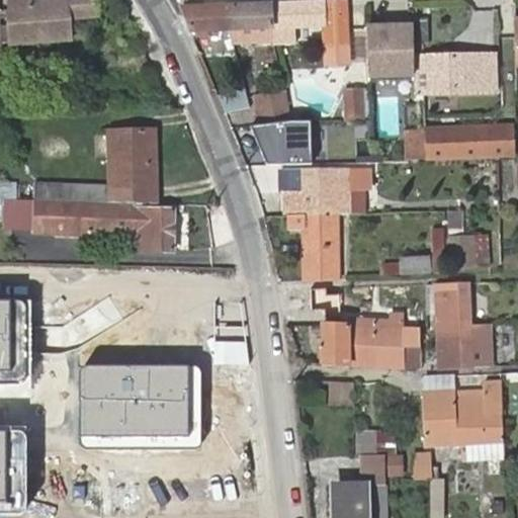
[(40,0),(28,1),(27,0),(8,0),(10,46),(71,40),(70,19),(68,0),(40,0)]
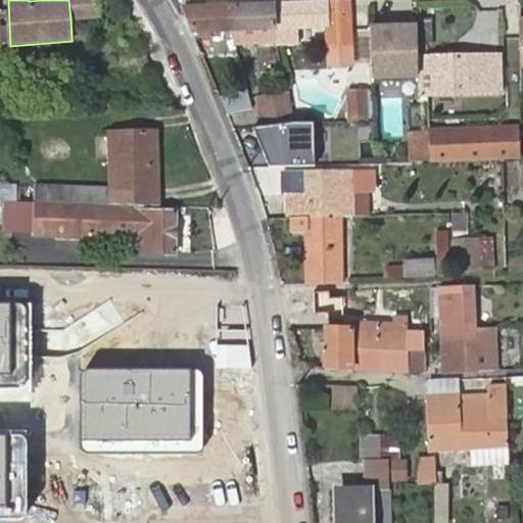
[(97,0),(68,0),(70,19),(99,17),(97,0)]
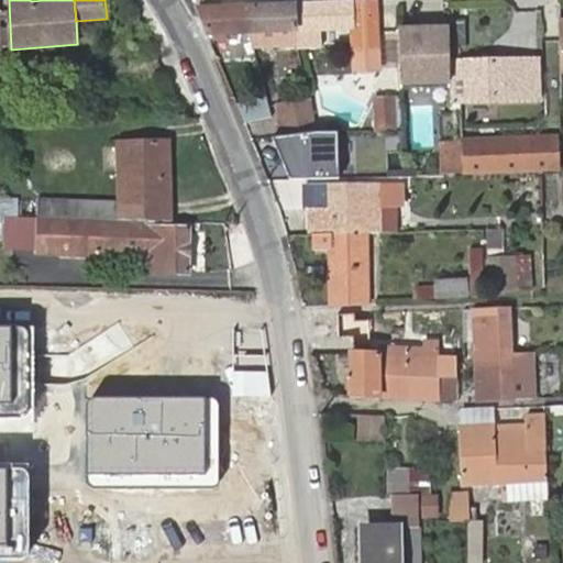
[(376,3),(296,7),(297,30),(354,29),(355,69),(377,68),(376,3)]
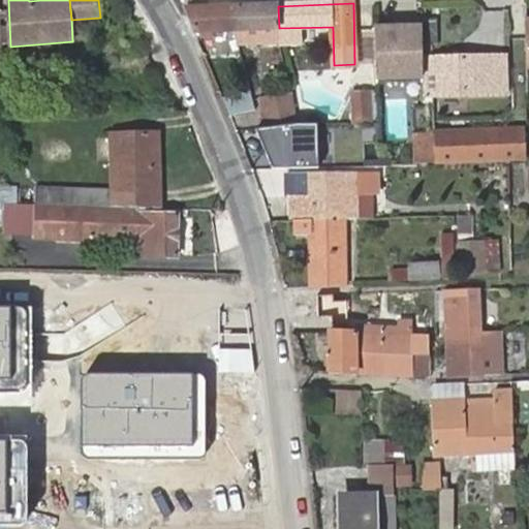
[(278,6),(235,7),(236,30),(279,29),(279,28),(278,6)]
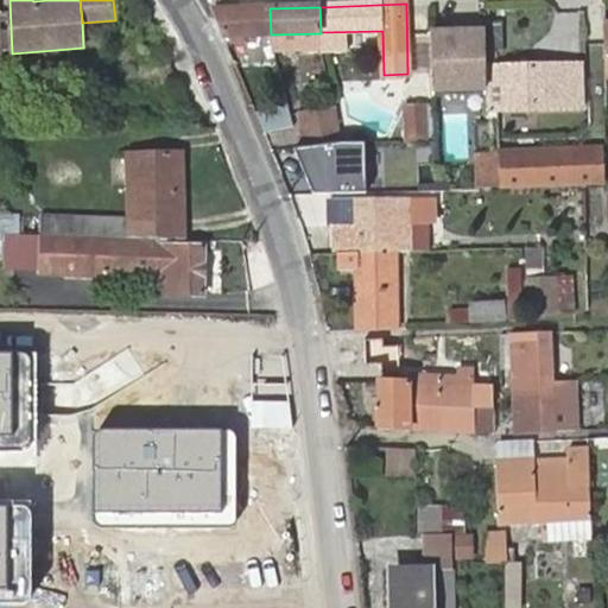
[(270,8),(213,11),(223,36),(271,35),(270,8)]
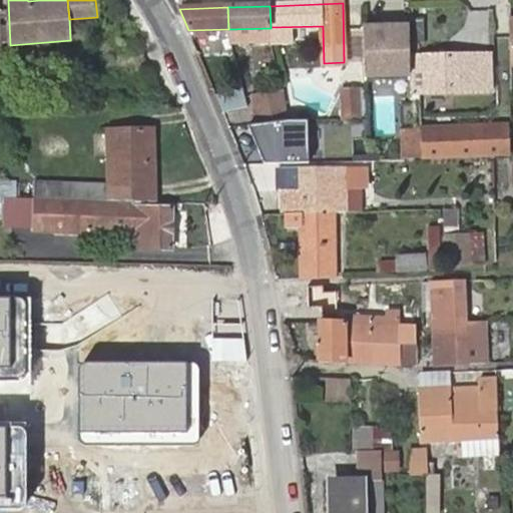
[(409,75),(409,57),(409,27),(364,28),(365,58),(365,76),(409,75)]
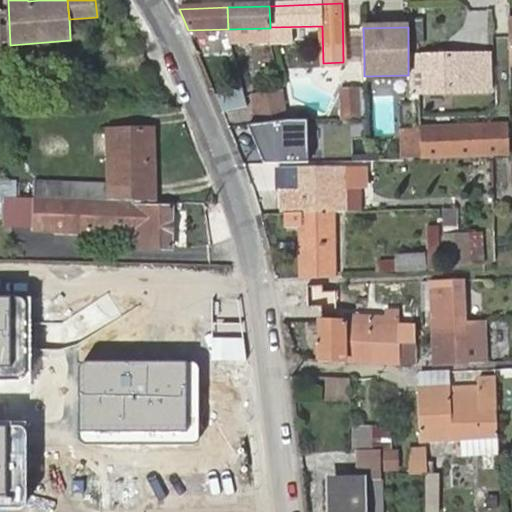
[(228,29),(228,43),(270,42),(270,28),(228,29)]
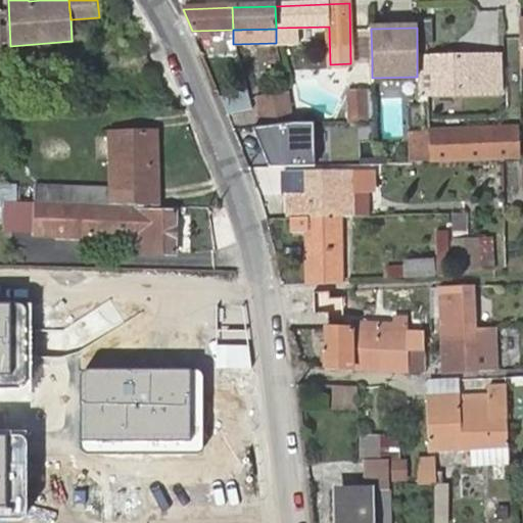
[(417,77),(417,93),(497,90),(496,56),(417,58),(417,77)]
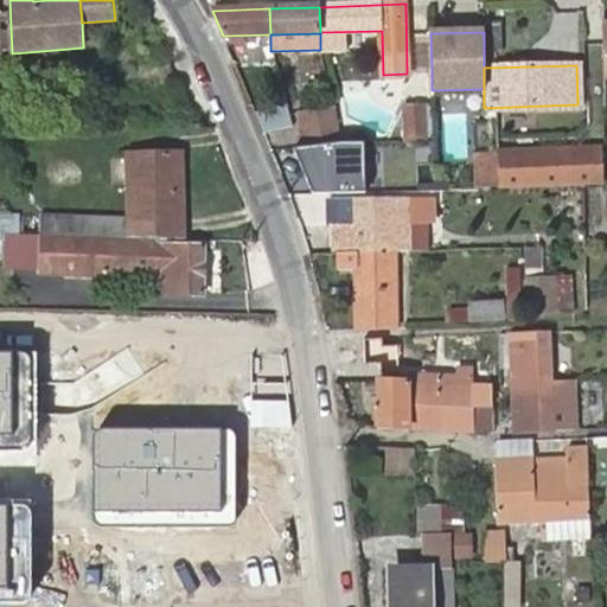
[(433,107),(403,107),(404,138),(433,138),(433,107)]
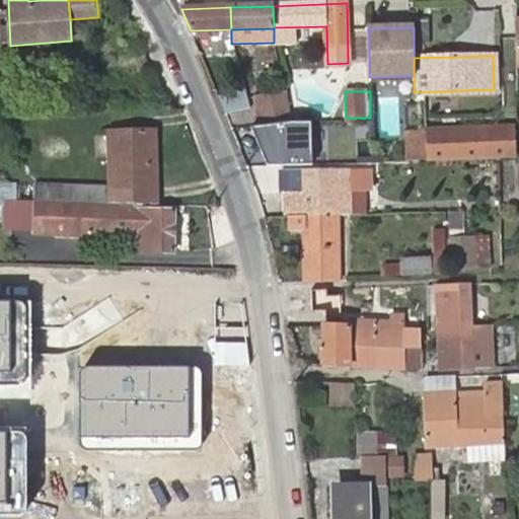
[(246,94),(217,94),(224,112),(247,110),(246,94)]
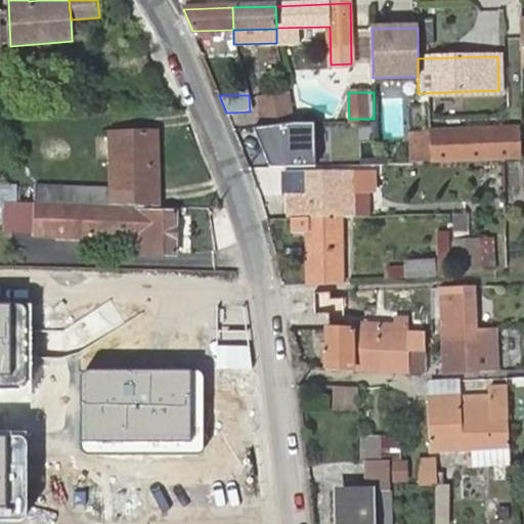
[(288,95),(260,99),(263,124),(291,120),(288,95)]
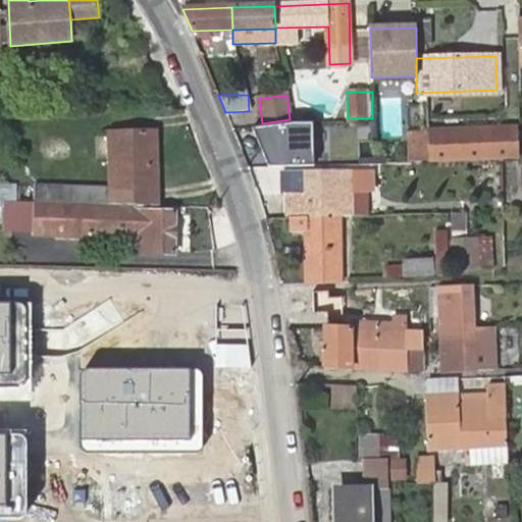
[(313,164),(312,121),(290,121),(262,125),(262,142),(267,142),(267,147),(262,151),(268,165),(313,164)]
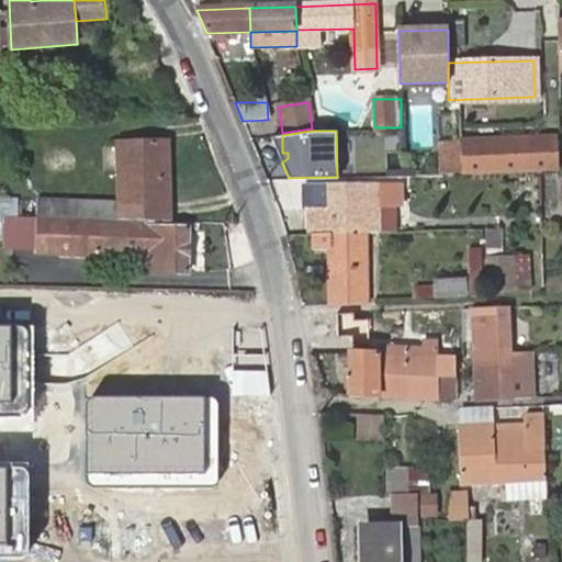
[(493,138),(494,167),(557,166),(557,136),(493,138)]
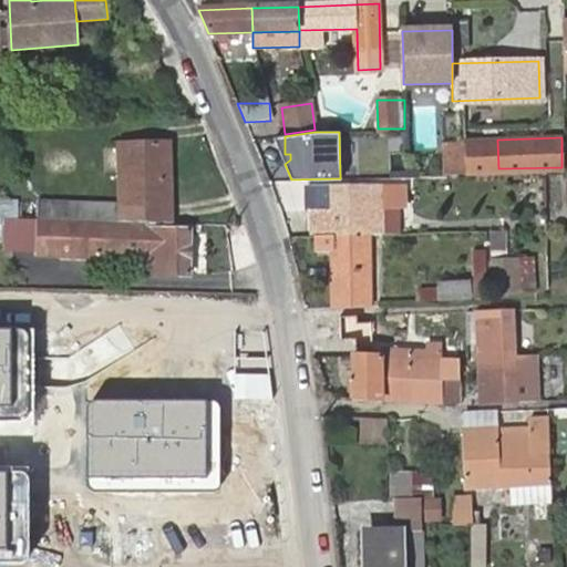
[(82,202),(38,200),(37,219),(70,219),(102,220),(169,223),(166,142),(116,143),(116,200),(82,202)]
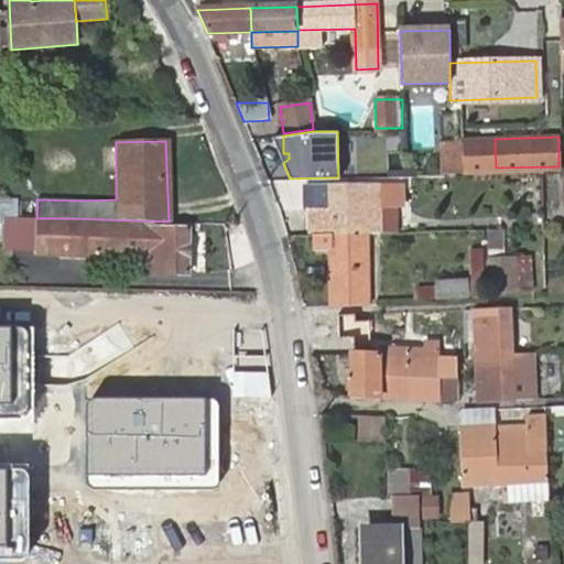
[(366,232),(397,231),(396,209),(396,206),(393,204),(391,204),(378,204),(378,183),(302,185),(303,207),(310,207),(310,235),(313,235),(328,234),(366,232)]
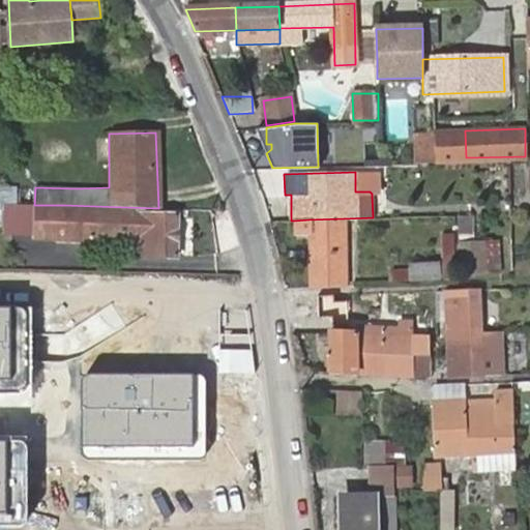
[(94,234),(95,206),(65,205),(66,208),(65,234),(94,234)]
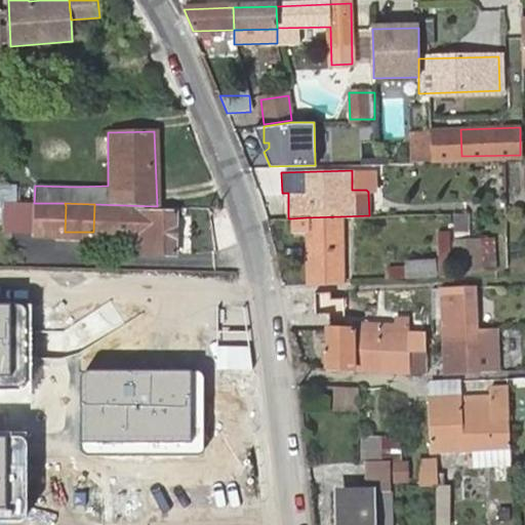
[(157,209),(157,206),(94,204),(93,232),(132,234),(132,246),(153,246),(153,253),(174,253),(175,210),(157,209)]
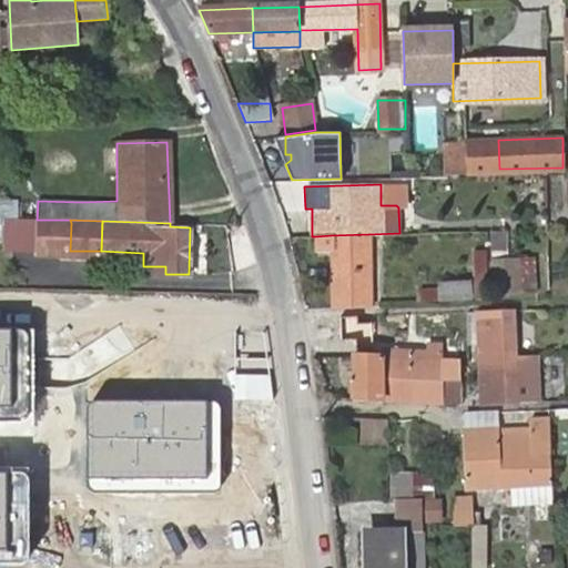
[(70,251),(71,223),(59,223),(59,250),(70,251)]
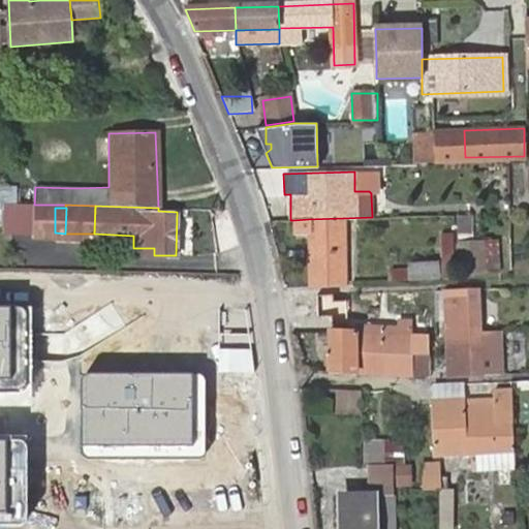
[(475,211),(459,212),(462,275),(504,272),(503,241),(476,243),(475,211)]
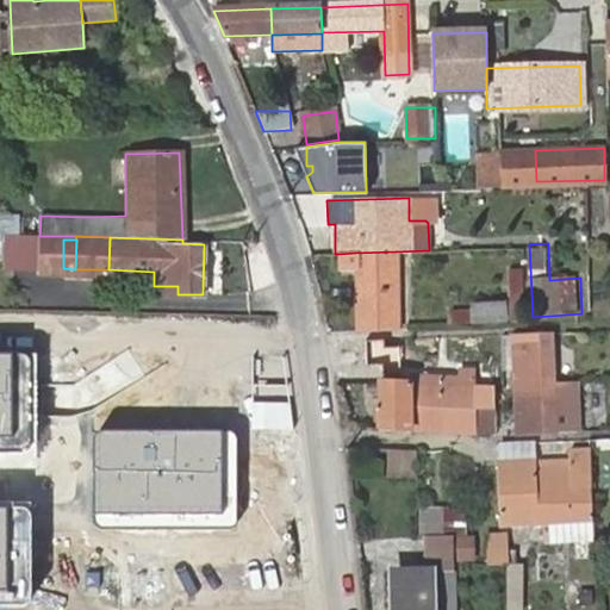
[(399,329),(396,251),(355,253),(338,254),(338,269),(354,269),(356,331),(399,329)]
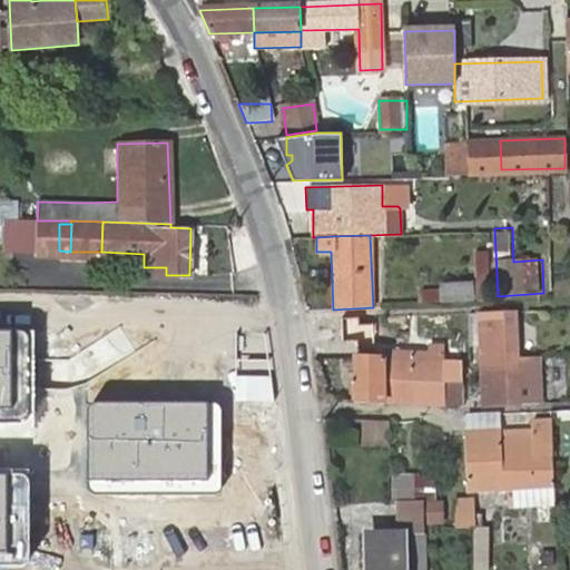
[(441,284),(442,304),(477,302),(475,283),(441,284)]
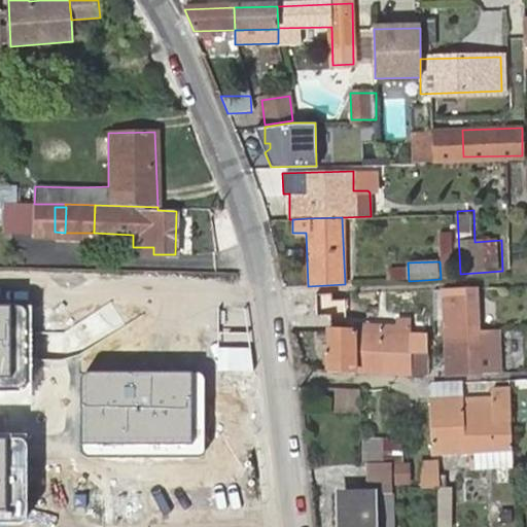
[(330,307),(342,306),(340,290),(291,297),(296,329),(332,324),(330,307)]
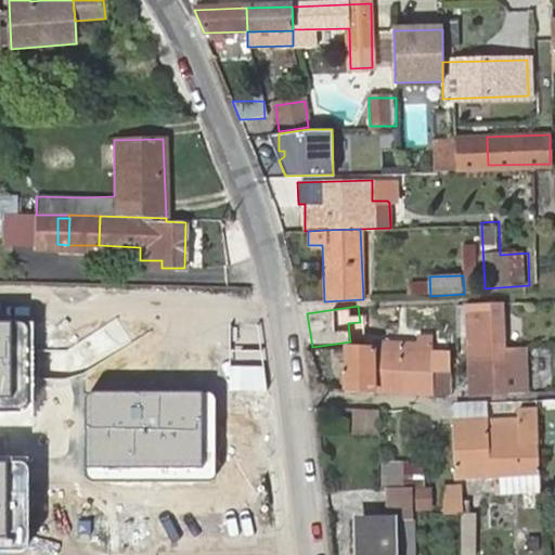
[(470,349),(502,348),(501,307),(468,307),(470,349)]
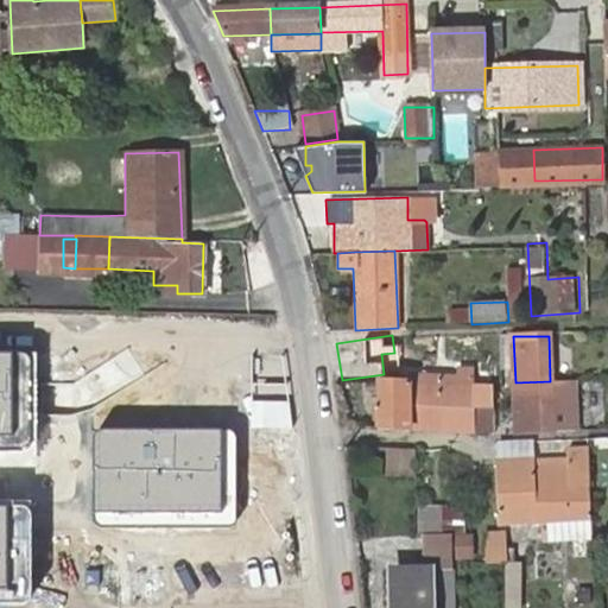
[(0,451),(24,451),(30,447),(32,441),(32,398),(32,366),(29,356),(19,355),(0,354),(0,451)]
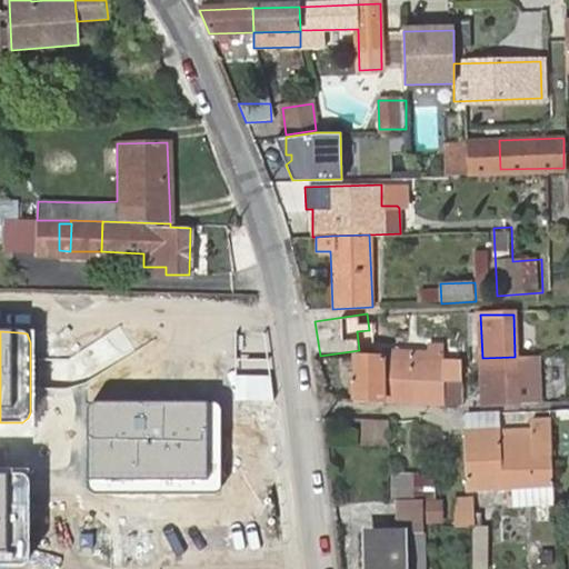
[(381,359),(381,400),(441,402),(442,382),(443,360),(443,347),(432,347),(432,355),(381,353),(381,359)]
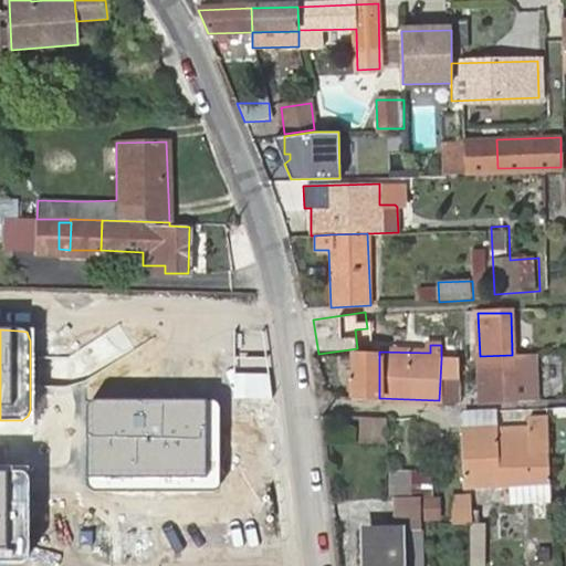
[(480,356),(482,401),(514,402),(512,355),(480,356)]
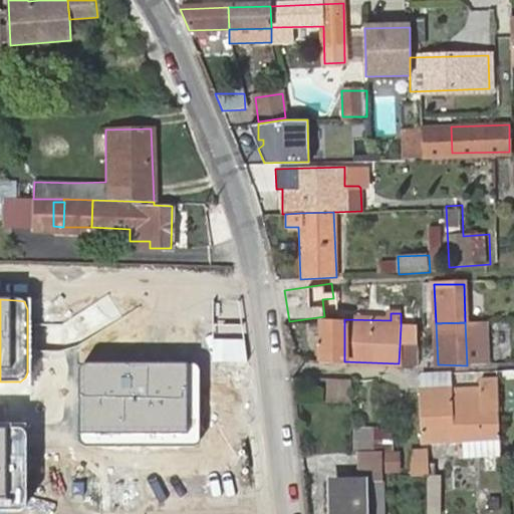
[(318,330),(317,359),(344,361),(344,324),(318,323),(318,330)]
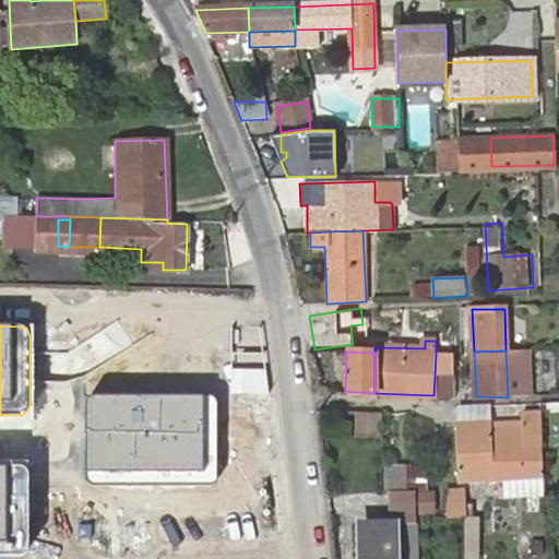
[(435,376),(454,377),(454,355),(436,354),(435,376)]
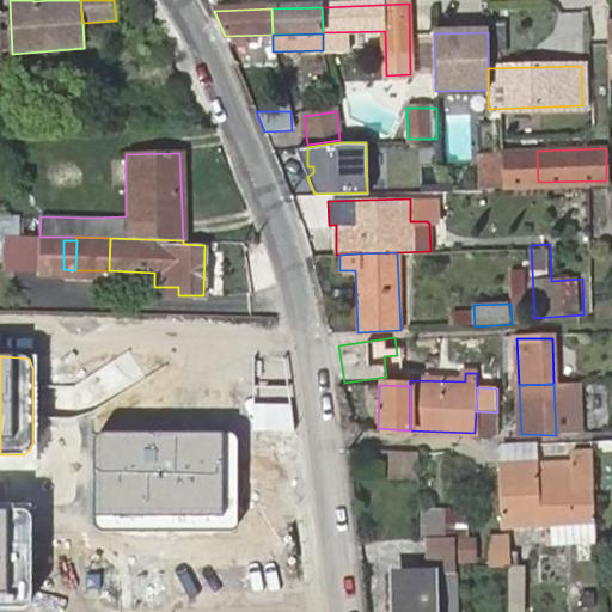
[(476,411),(475,433),(496,435),(497,412),(476,411)]
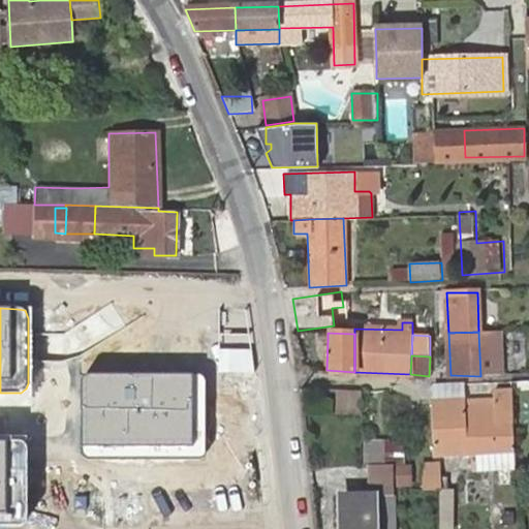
[(83,378),(80,382),(81,448),(85,460),(199,460),(205,457),(208,381),(203,374),(88,374),(83,378)]
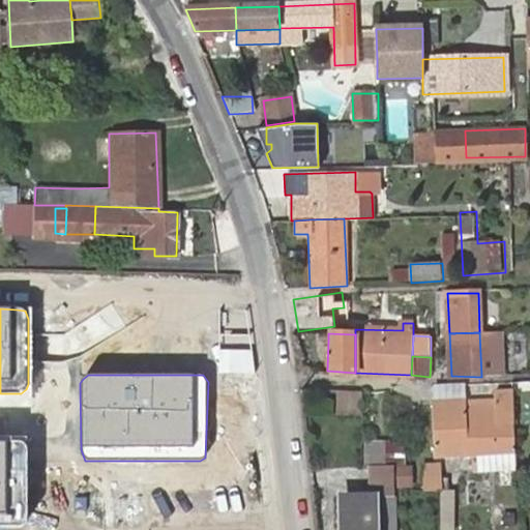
[(357,389),(332,388),(333,402),(334,407),(336,410),(341,413),(345,415),(351,416),(355,414),(358,411),(357,389)]
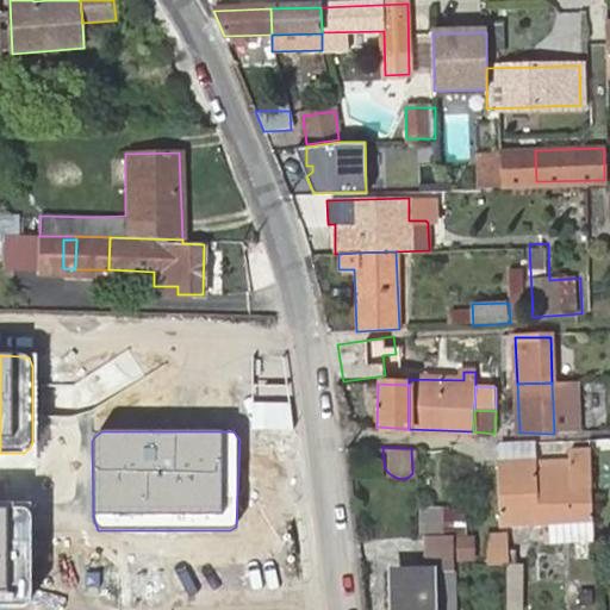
[(591,521),(590,450),(572,450),(572,467),(536,467),(537,461),(524,462),(496,462),(498,523),(591,521)]
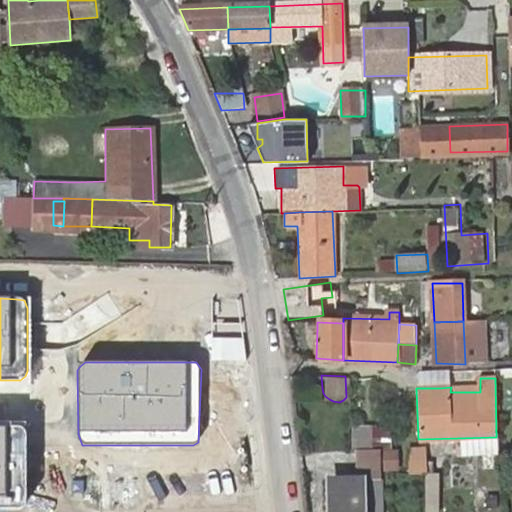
[(428,446),(409,446),(409,475),(428,475),(428,446)]
